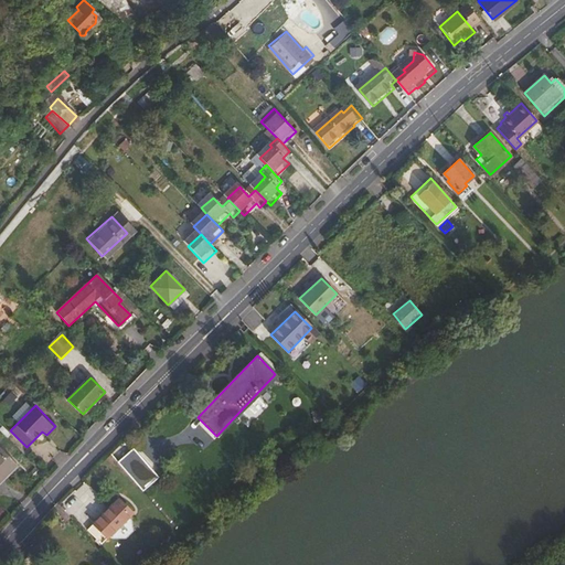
[(0,448),(0,483),(18,467),(0,448)]
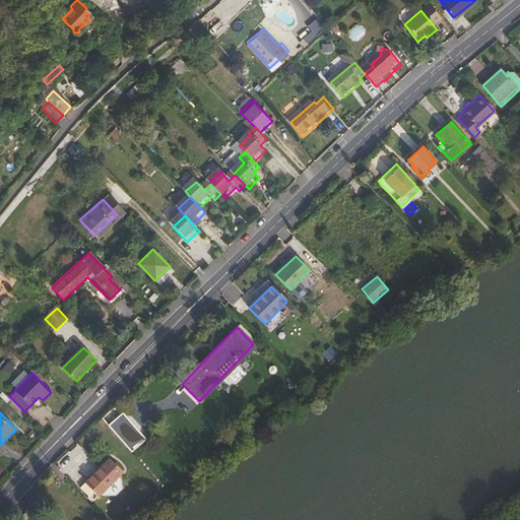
[(98,496),(120,474),(111,465),(113,464),(109,459),(85,482),(98,496)]
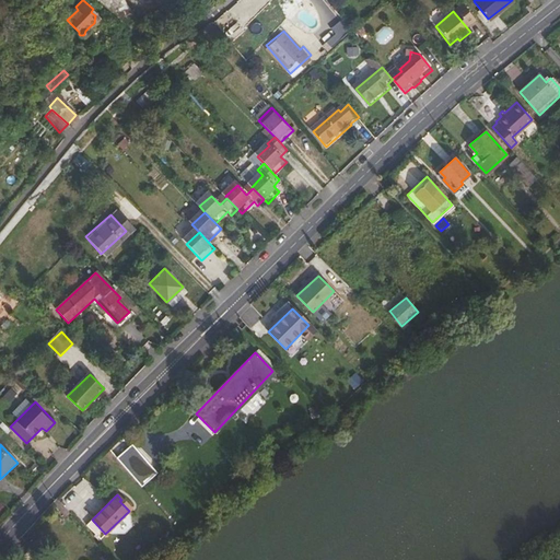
[(56,497),(53,500),(65,514),(68,511),(62,505),(56,497)]
